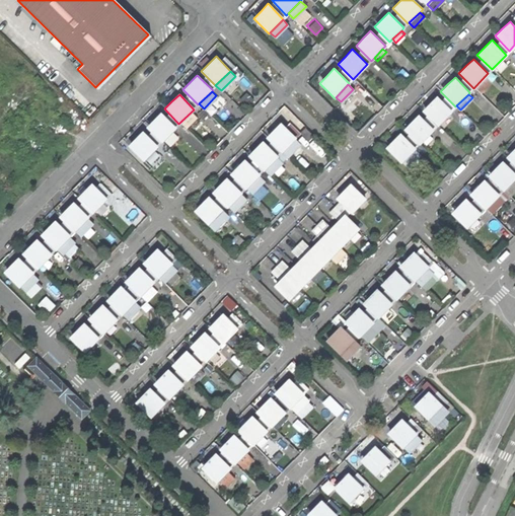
[(422,111),(437,126),(451,112),(436,96),(430,102),(422,111)]
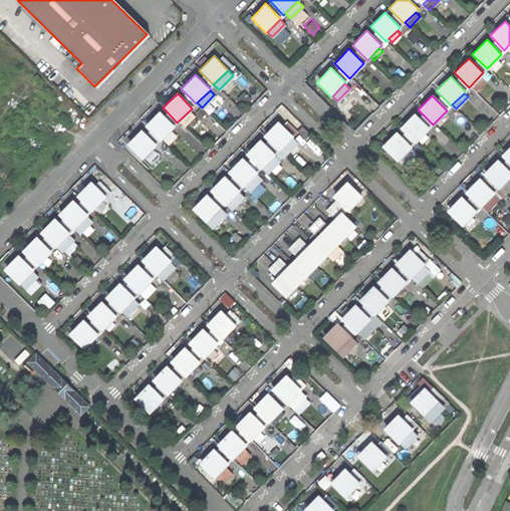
[(152,119),(146,125),(160,141),(174,126),(160,111),(152,119)]
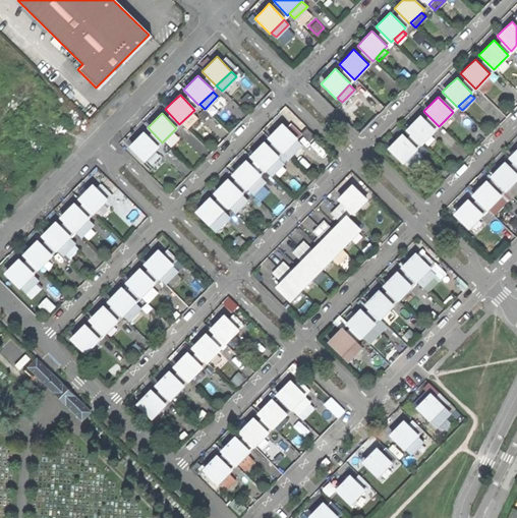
[(412,122),(405,129),(420,145),(424,140),(429,135),(435,130),(420,115),(412,122)]
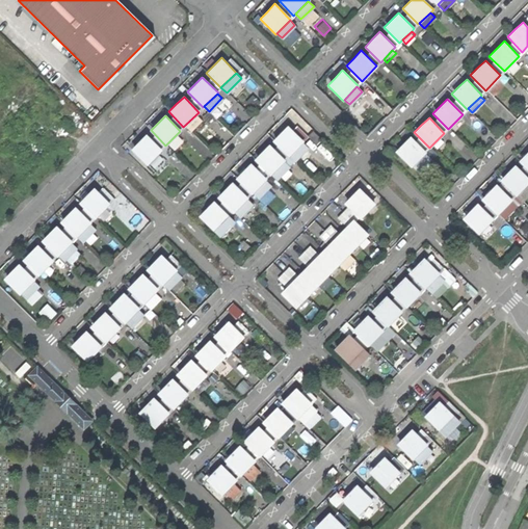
[(296,125),(291,129),(301,139),(307,135),(296,125)]
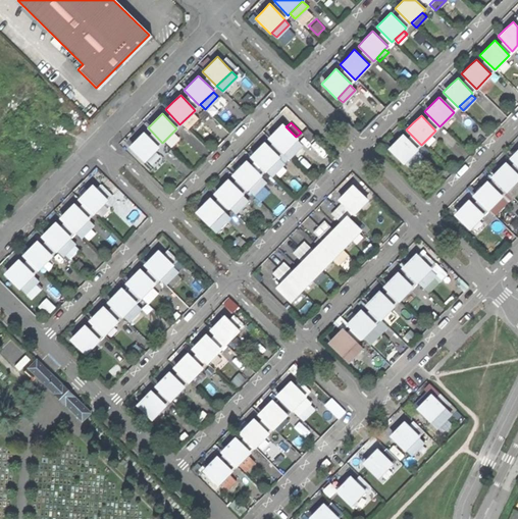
[(267,138),(282,153),(283,152),(297,139),(296,137),(286,126),(281,123),(273,131),(267,138)]
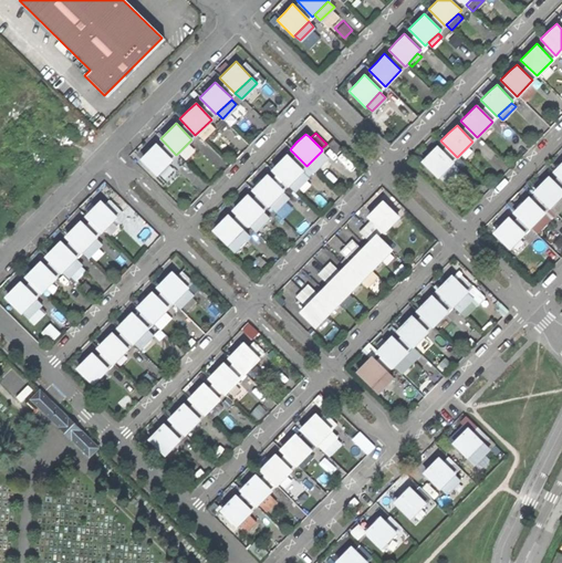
[(148,150),(139,159),(156,176),(173,160),(156,143),(148,150)]
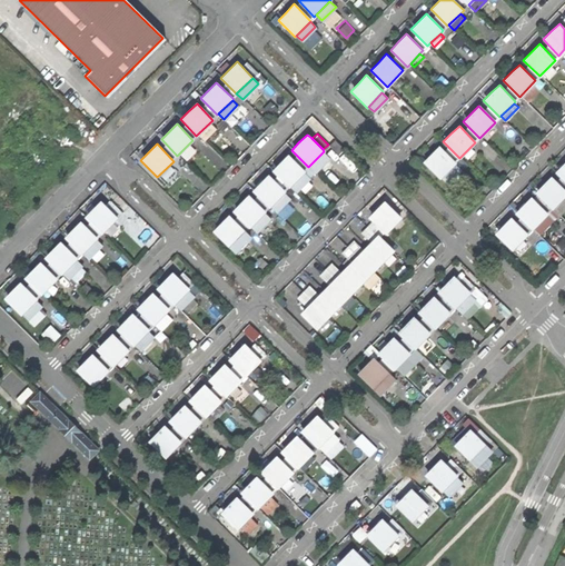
[(430,154),(423,161),(438,179),(439,178),(454,164),(455,164),(438,146),(430,154)]
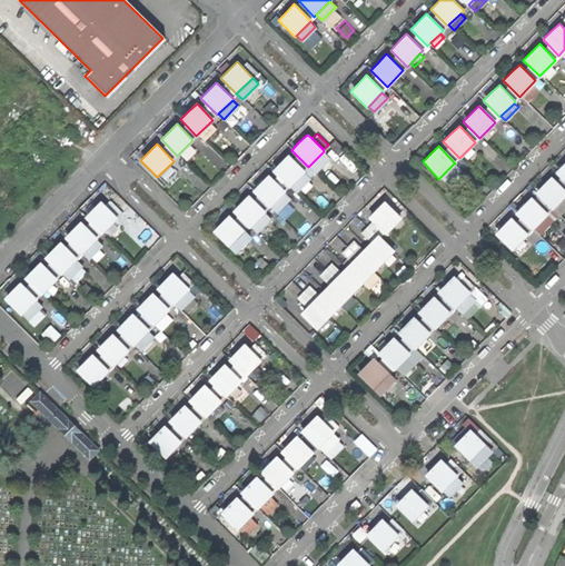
[(328,157),(324,151),(309,166),(315,171),(328,157)]
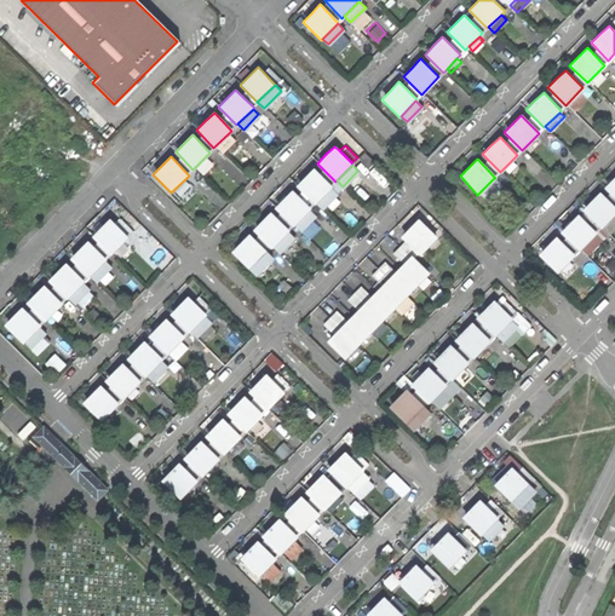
[(295,185),(314,203),(315,202),(331,188),(332,186),(314,167),(305,177),(295,185)]
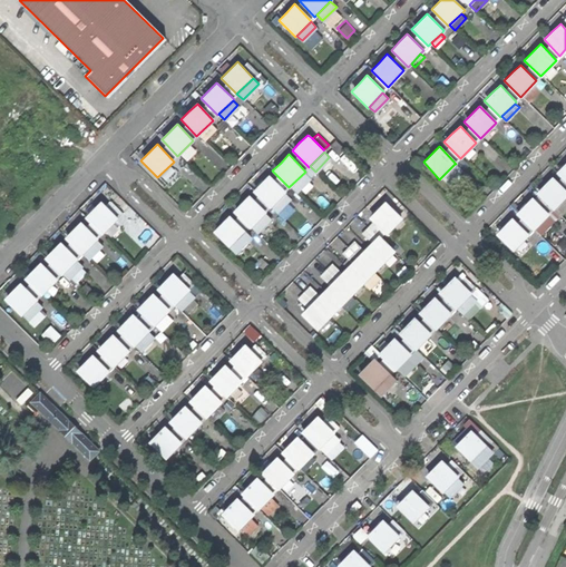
[(555,173),(565,183),(565,160),(564,164),(555,173)]
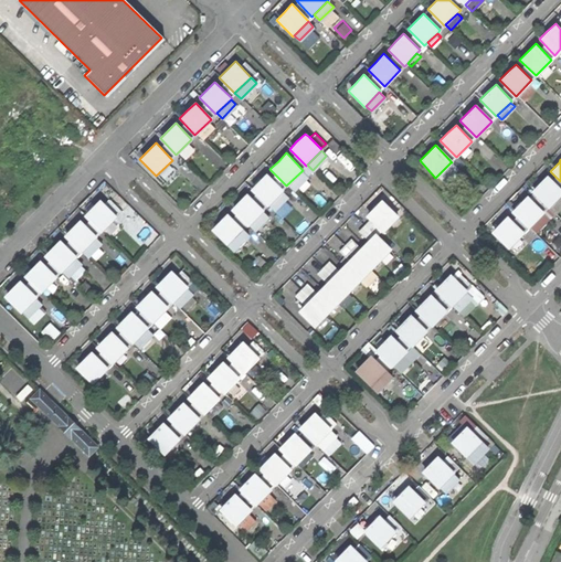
[(456,169),(451,162),(436,177),(442,182),(456,169)]
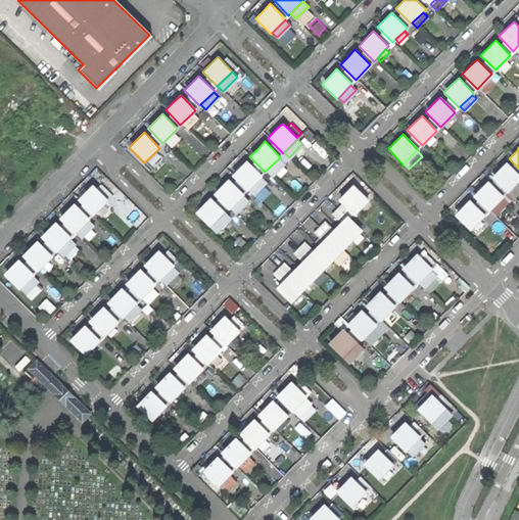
[(284,163),(279,158),(266,171),(271,176),(284,163)]
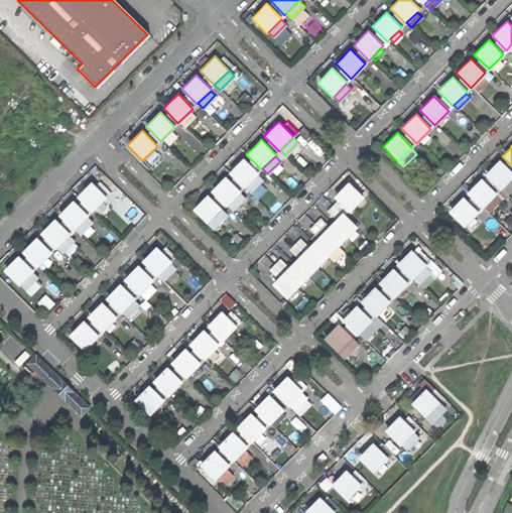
[(228,172),(244,187),(245,186),(257,174),(258,173),(243,158),(236,165),(228,172)]
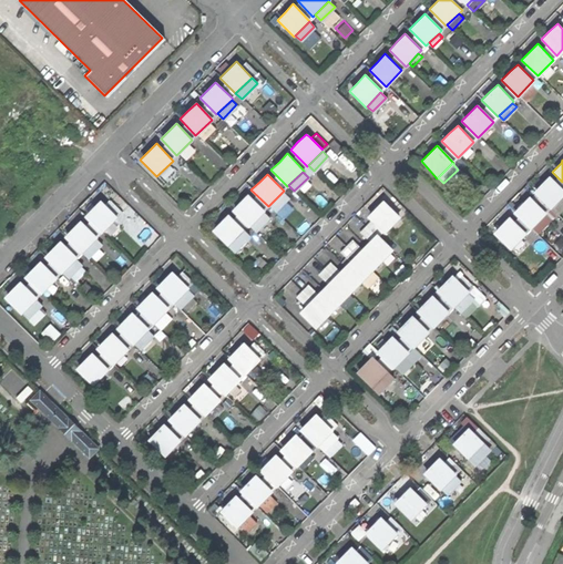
[(532,192),(549,208),(550,207),(561,196),(562,193),(562,188),(549,175),(540,184),(532,192)]
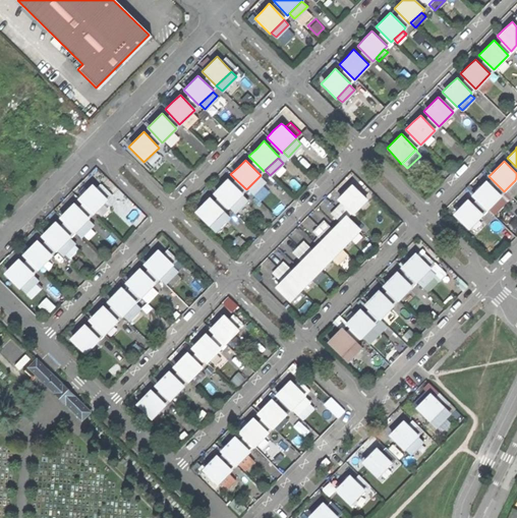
[(265,180),(260,176),(247,188),(251,193),(265,180)]
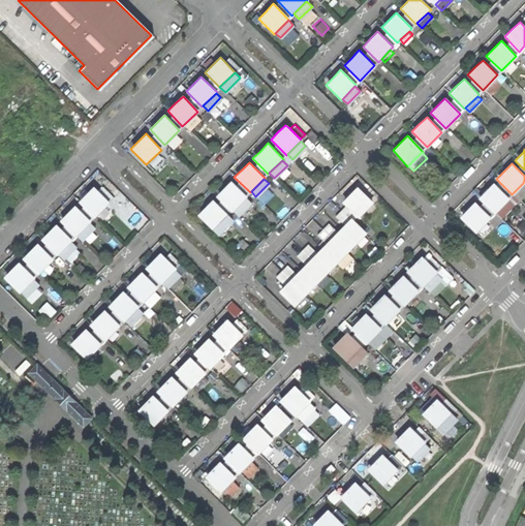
[(216,195),(232,211),(233,210),(245,197),(246,196),(230,181),(224,188),(216,195)]
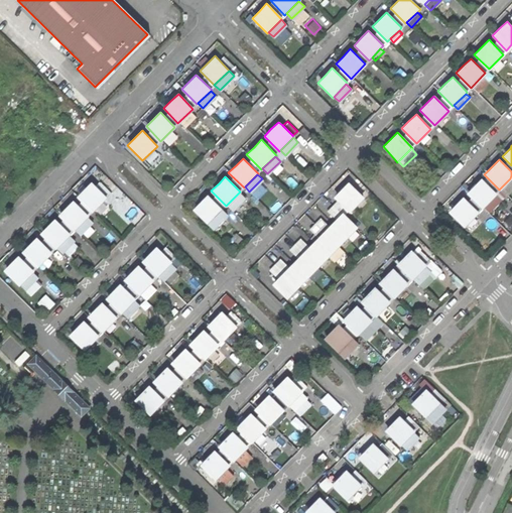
[(474,185),(467,193),(482,208),(485,205),(491,198),(496,194),(481,178),(474,185)]
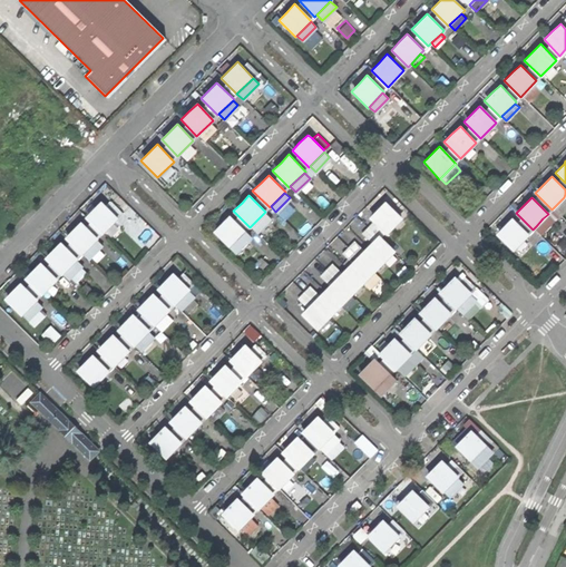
[(565,208),(565,199),(564,197),(553,208),(559,215),(565,208)]
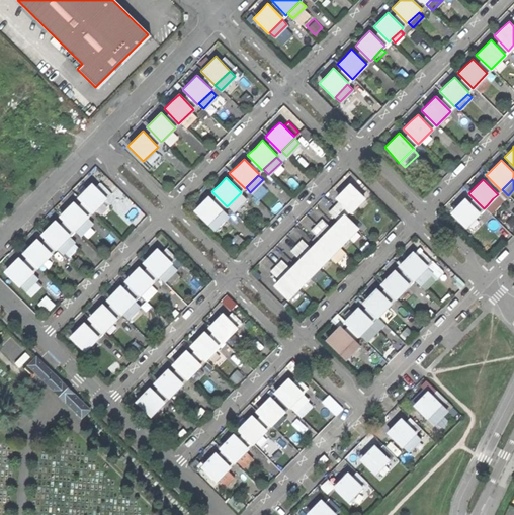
[(77,197),(92,212),(106,197),(95,186),(91,182),(84,190),(77,197)]
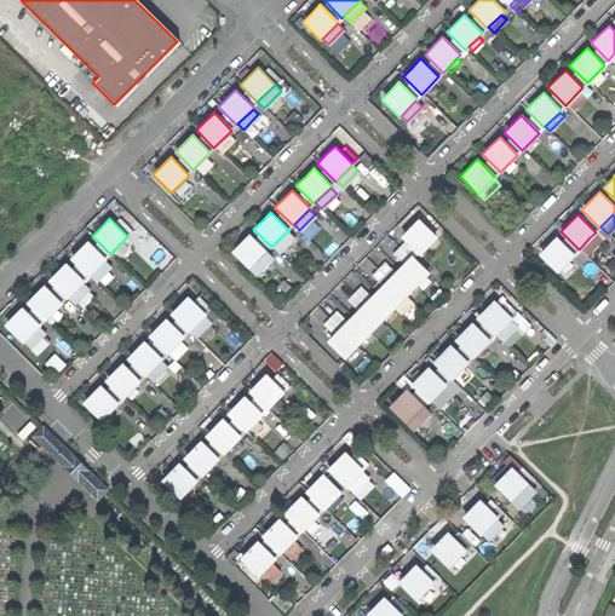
[(119,218),(114,223),(127,236),(132,230),(119,218)]
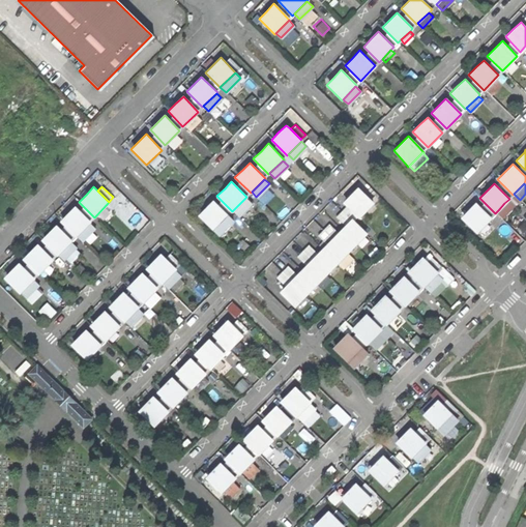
[(355,215),(358,217),(373,203),(357,187),(348,197),(343,202),(345,205),(355,215)]
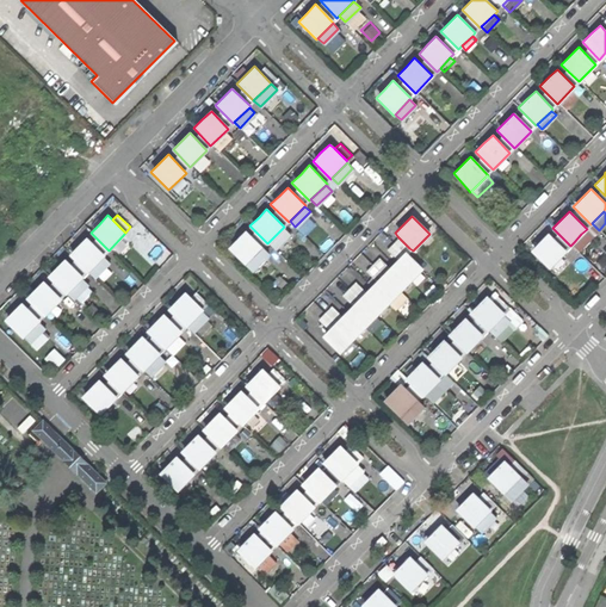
[(289,233),(283,228),(269,242),(273,248),(289,233)]
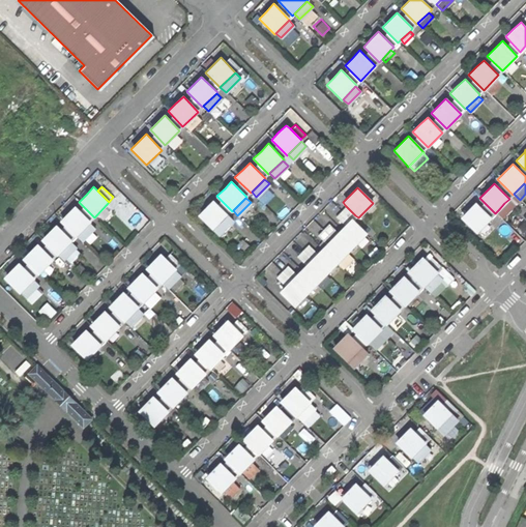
[(205,207),(198,214),(212,229),(227,214),(212,200),(205,207)]
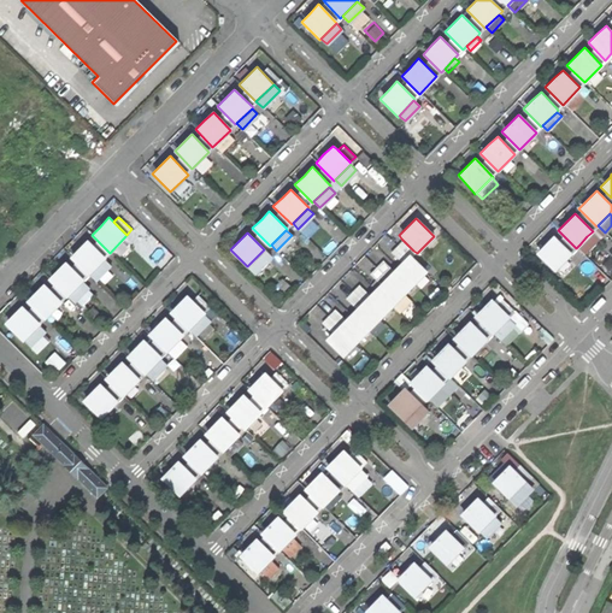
[(545,245),(536,253),(553,271),(557,267),(565,258),(571,253),(553,235),(545,245)]
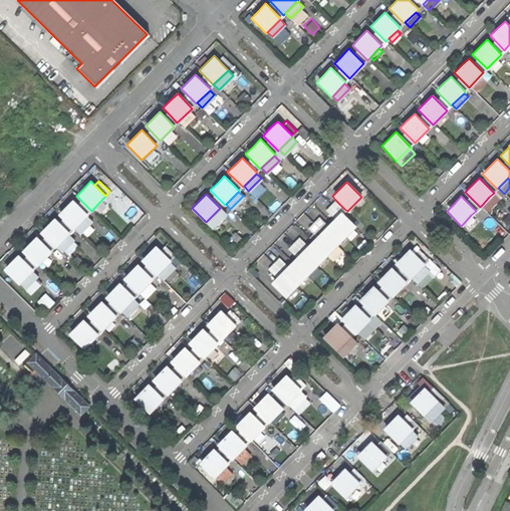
[(494,202),(489,197),(483,204),(487,208),(494,202)]
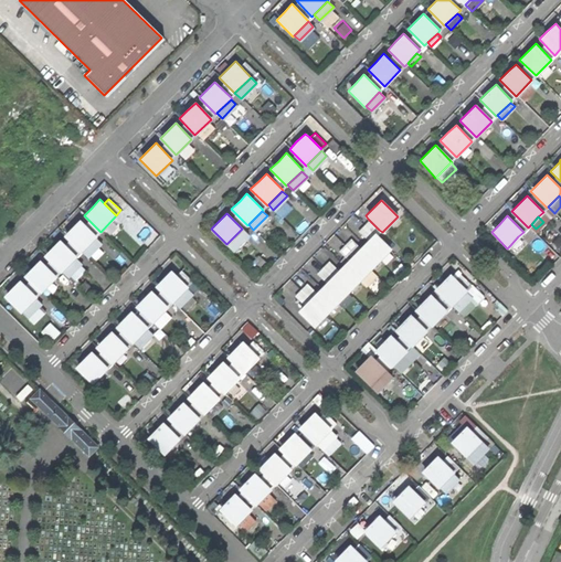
[(368,219),(362,223),(374,234),(374,233),(379,230),(368,219)]
